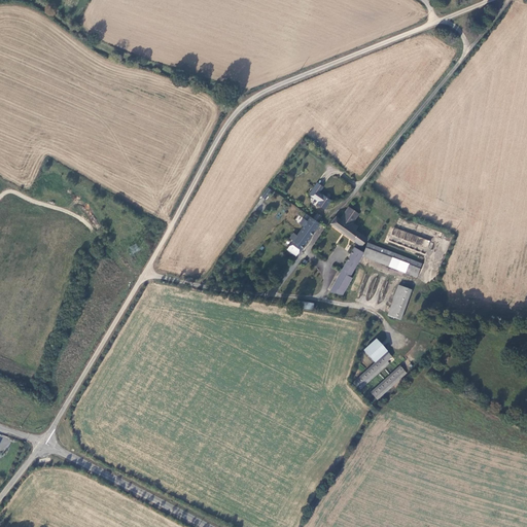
[(261,194),(265,197),(272,187),(268,184),(261,194)]
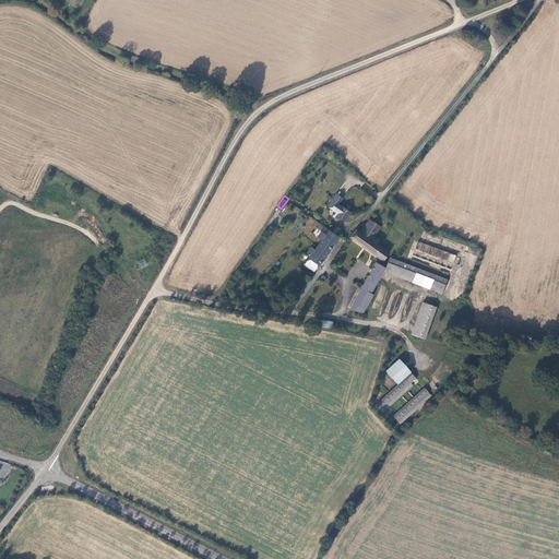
[(328,203),(337,211),(342,204),(332,198),(328,203)]
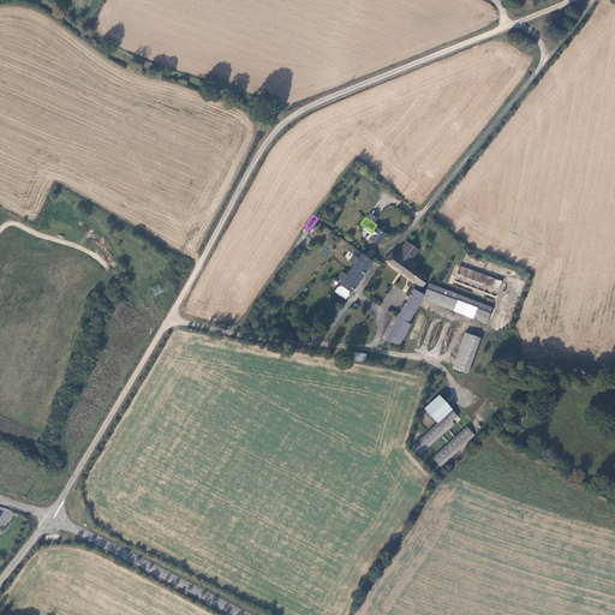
[(380,226),(376,225),(371,232),(370,234),(378,240),(381,236),(386,230),(383,228),(384,227),(386,226),(386,225),(384,222),(383,222),(382,222),(380,224),(380,225),(380,226)]
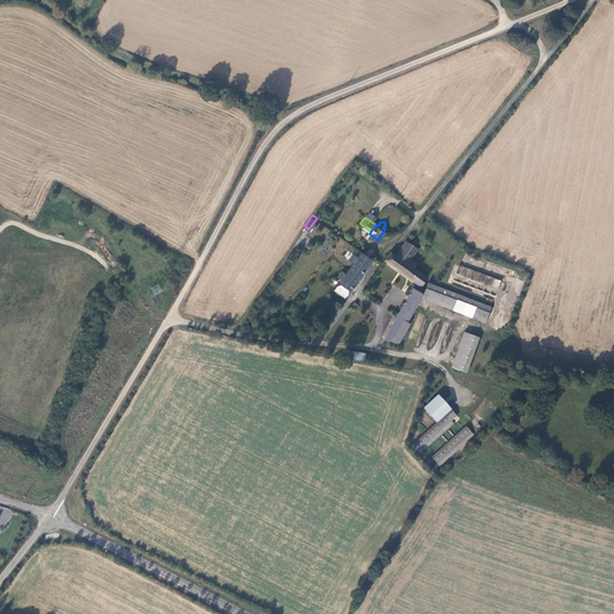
[(420,283),(427,275),(414,265),(416,262),(411,256),(417,246),(405,239),(397,253),(391,250),(385,258),(420,283)]
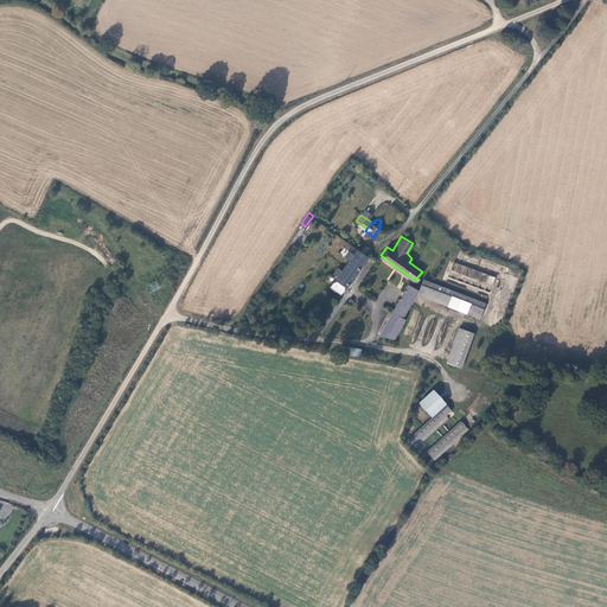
[(353,251),(349,248),(344,254),(349,257),(342,268),(337,264),(333,270),(337,274),(330,283),(332,285),(337,279),(345,283),(343,281),(346,278),(347,280),(358,267),(355,263),(357,261),(360,263),(368,254),(365,251),(369,246),(365,243),(360,249),(357,247),(353,251)]
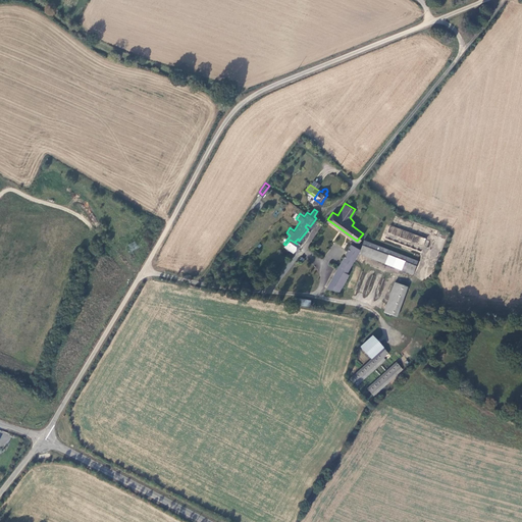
[(389,226),(387,235),(424,245),(426,237),(389,226)]
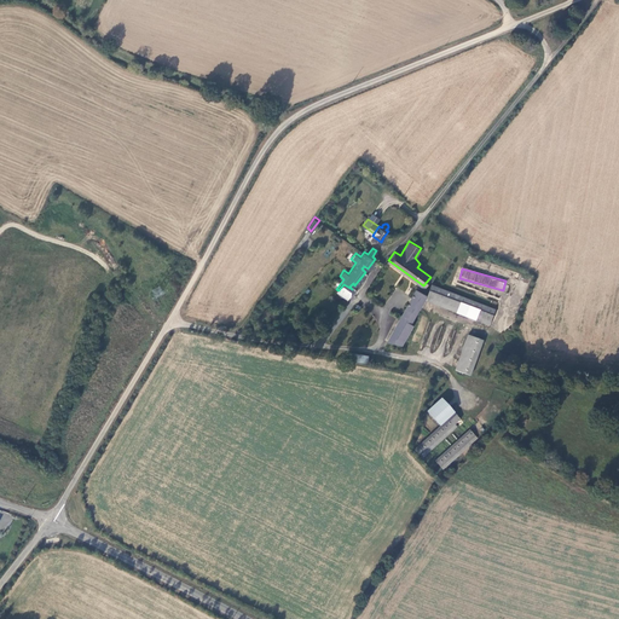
[(431,283),(426,294),(490,317),(495,307),(431,283)]
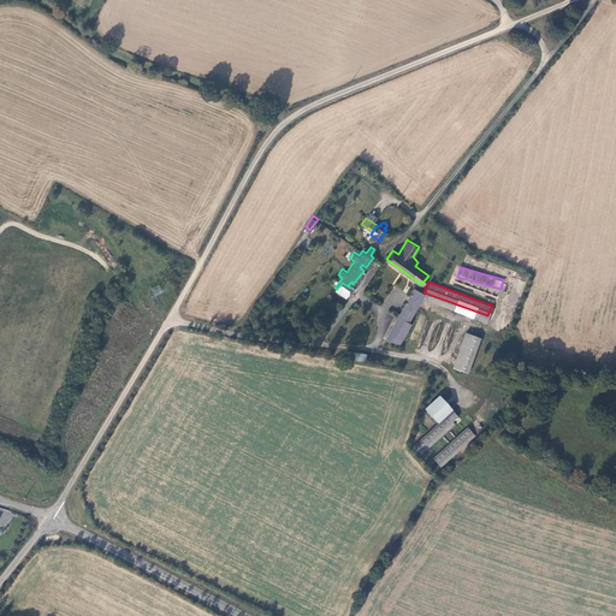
[(350,288),(342,283),(337,289),(345,295),(350,288)]
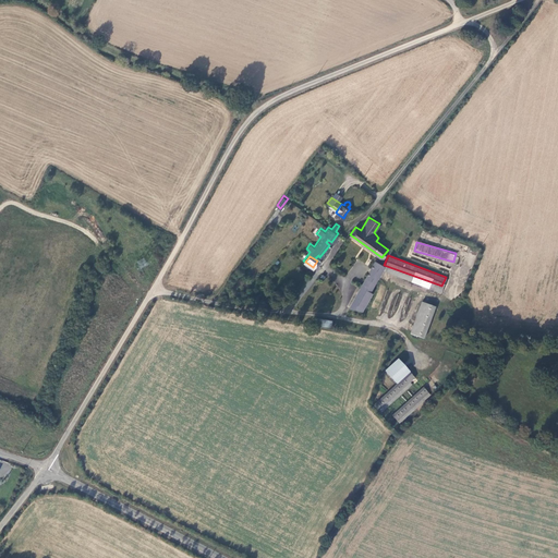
[(375,259),(350,305),(362,308),(373,291),(371,290),(384,265),(375,259)]
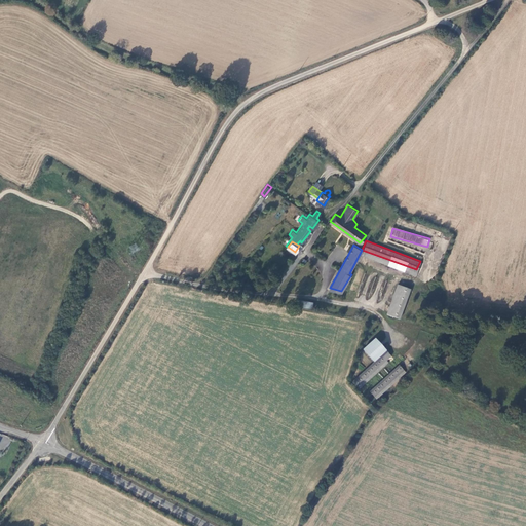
[(397,284),(391,301),(406,303),(410,288),(397,284)]
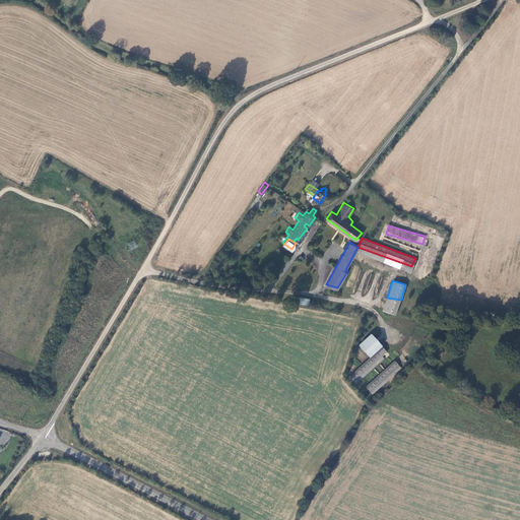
[(295,295),(294,300),(300,301),(300,305),(308,306),(309,296),(295,295)]
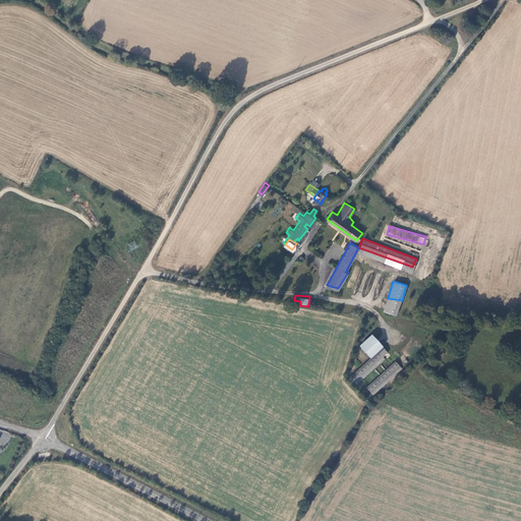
[(397,314),(402,300),(388,298),(384,310),(397,314)]
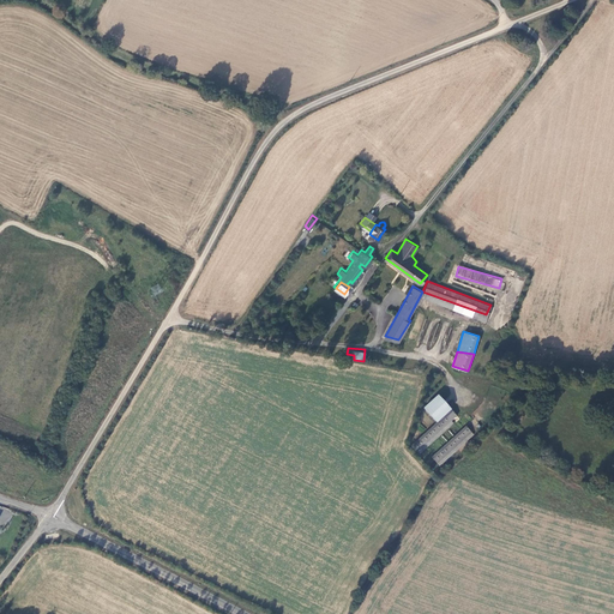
[(458,416),(452,408),(439,395),(425,408),(438,422),(413,445),(420,451),(458,416)]
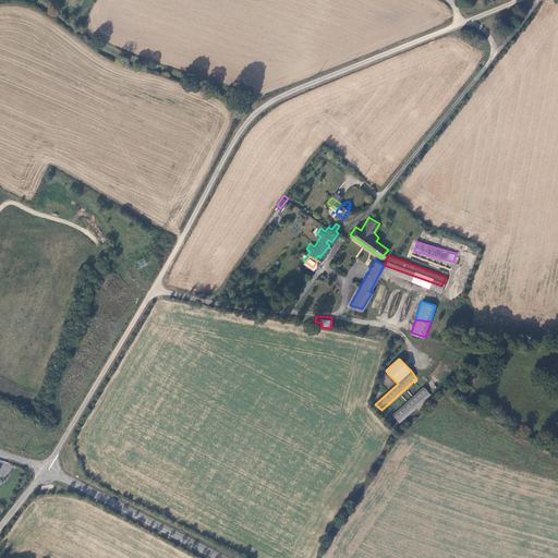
[(425,386),(395,414),(400,421),(431,391),(425,386)]
